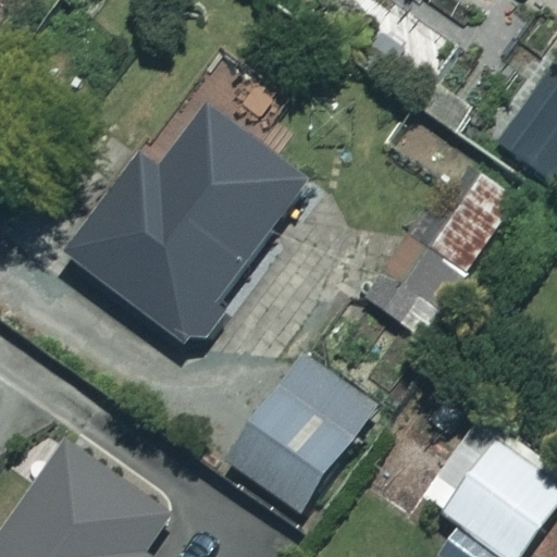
[(556,78),(544,71),(497,148),(556,183),(556,78)]
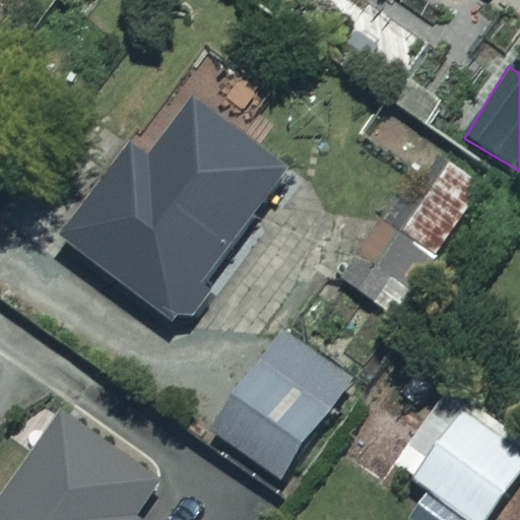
[(286,172),(189,99),(75,250),(173,323),(286,172)]
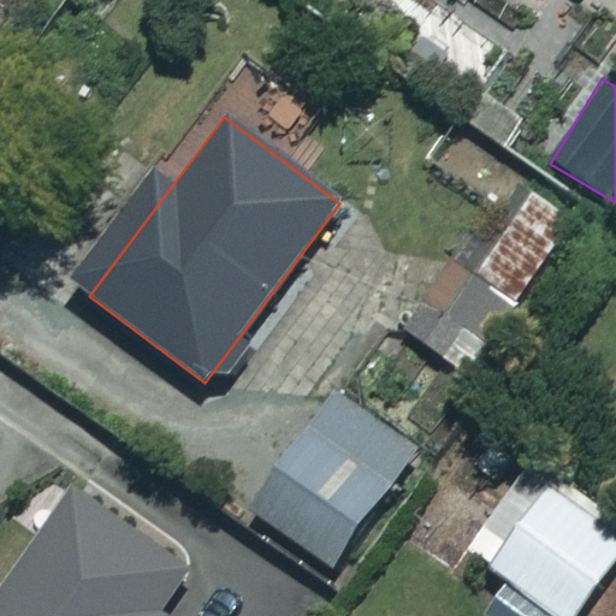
[(575,220),(534,193),(475,279),(454,265),(418,319),(480,361),(575,220)]
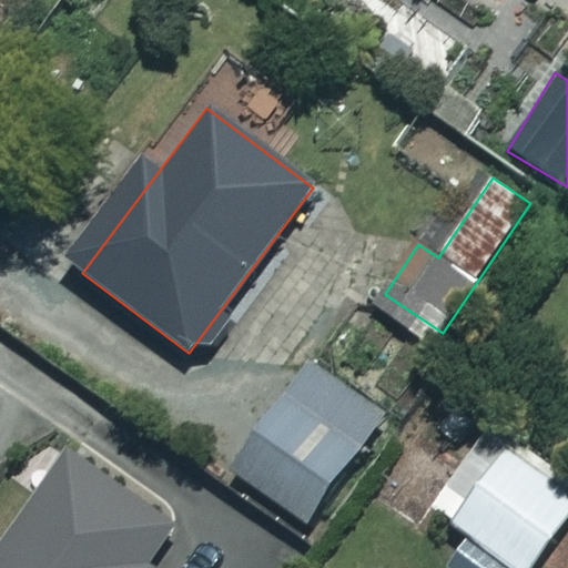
[(383,418),(308,365),(232,472),(306,525),(383,418)]
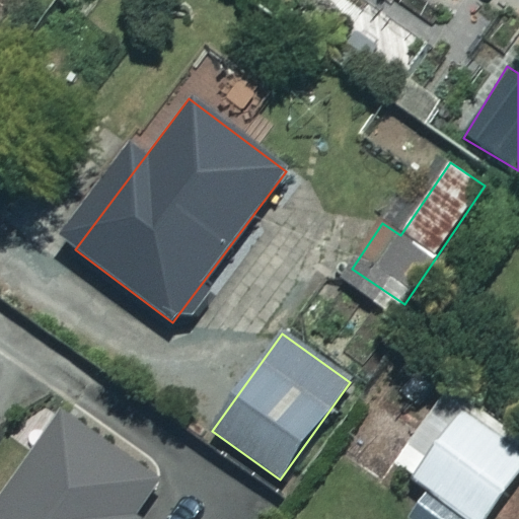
[(485,518),(518,473),(518,445),(444,390),(389,463),(464,518),(485,518)]
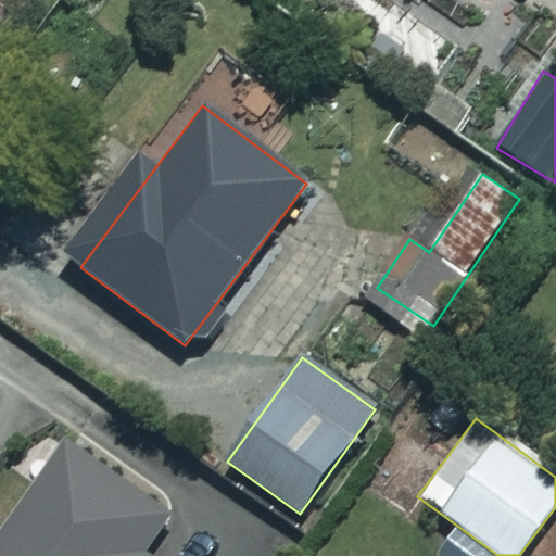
[(144,555),(174,515),(73,443),(1,544),(0,543),(0,555),(144,555)]
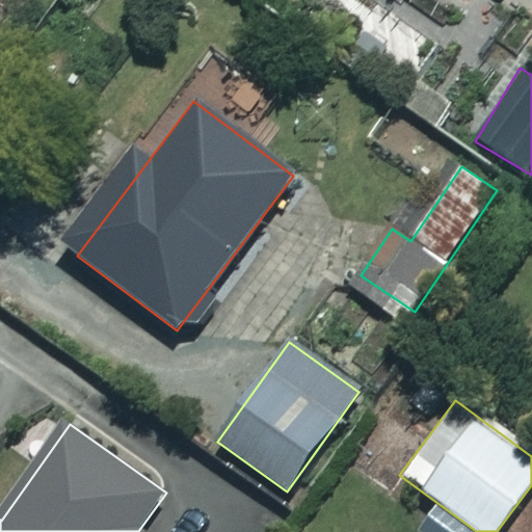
All buildings are outlined.
